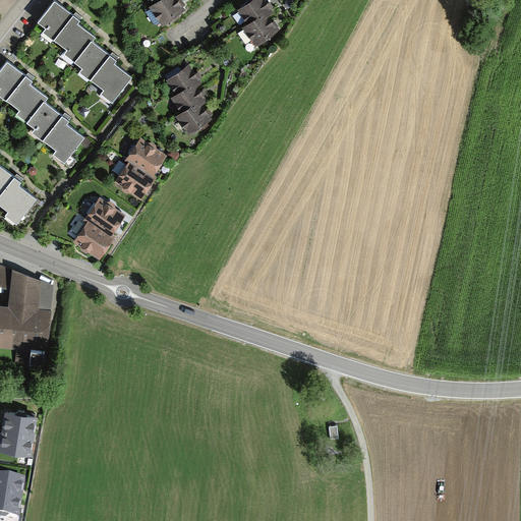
[(185,11),(177,0),(170,0),(169,1),(168,0),(160,0),(155,4),(149,8),(162,26),(185,11)]
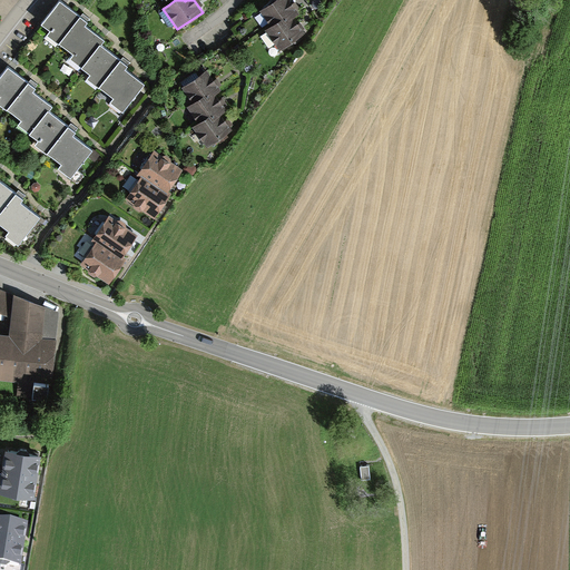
[(276,0),(261,11),(272,27),(282,20),(285,25),(295,19),(300,15),(288,0),(276,0)]
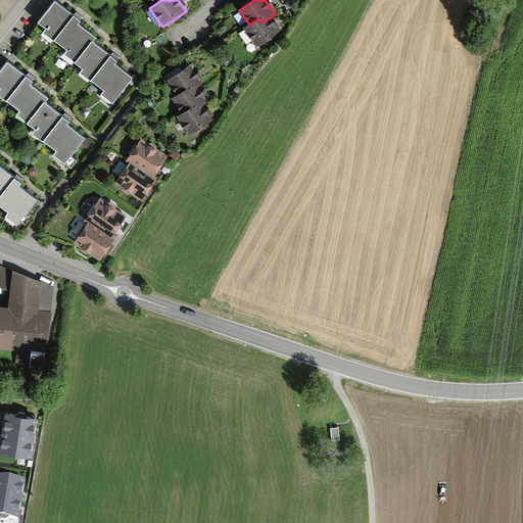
[(73,15),(55,1),(38,22),(45,30),(44,32),(54,40),(73,15)]
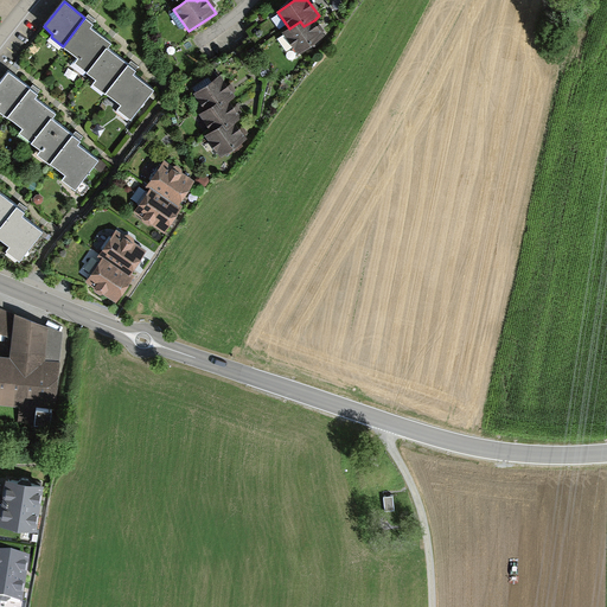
[(93,24),(84,18),(63,46),(77,58),(75,62),(88,71),(107,48),(110,43),(90,27),(93,24)]
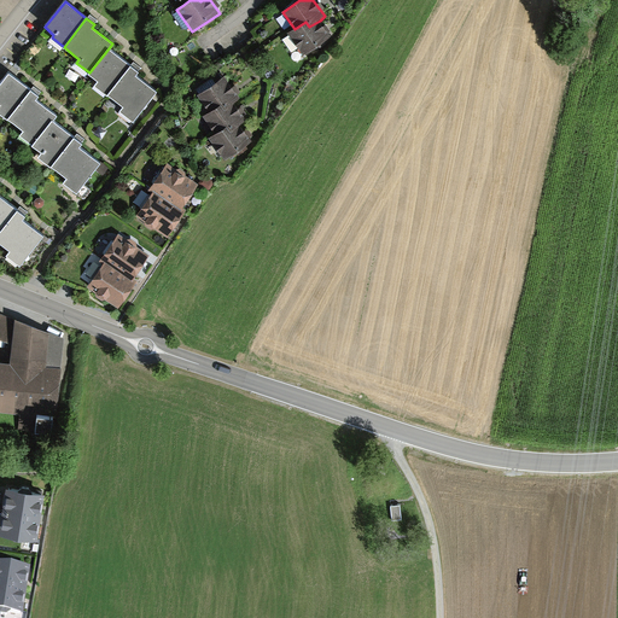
[(331,36),(320,21),(309,27),(305,22),(295,29),(289,34),(304,56),(331,36)]
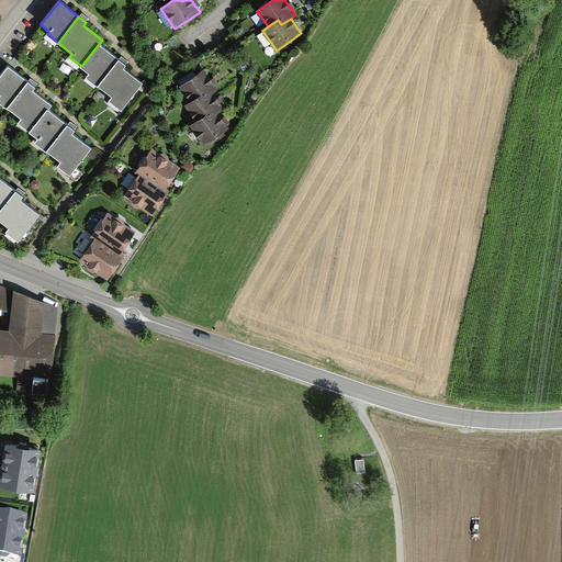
[(119,59),(99,44),(81,66),(90,74),(87,79),(97,87),(119,59)]
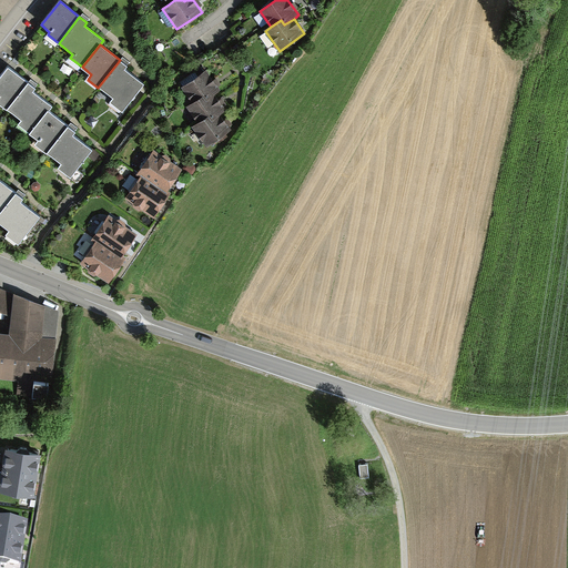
[(127,66),(120,60),(98,88),(113,100),(110,103),(121,112),(143,84),(124,69),(127,66)]
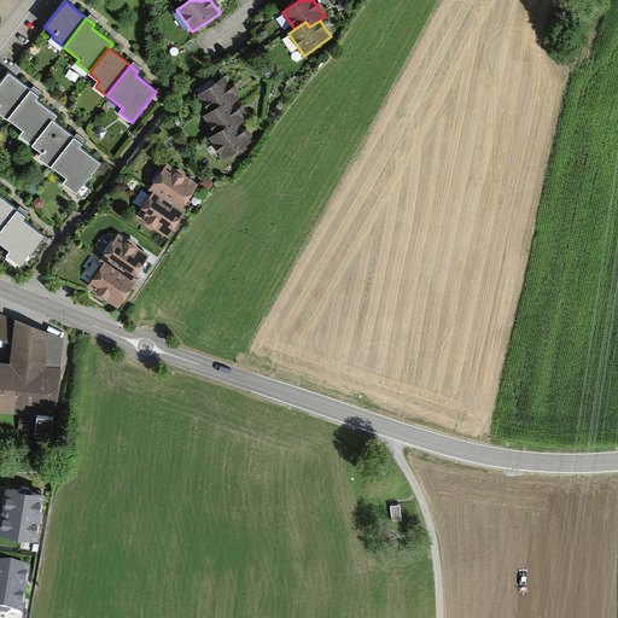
[(29,91),(9,74),(0,83),(0,114),(7,120),(29,91)]
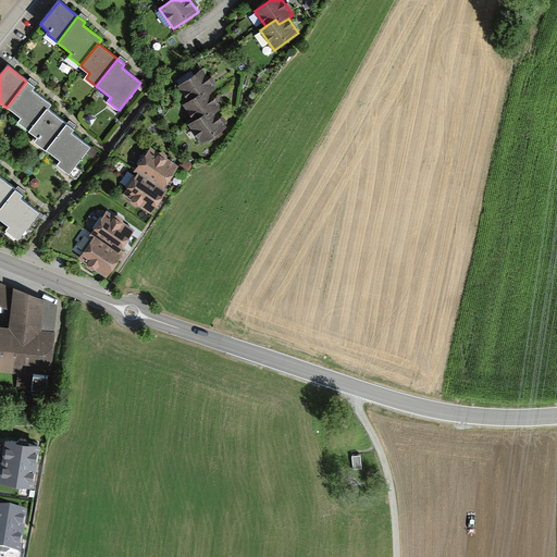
[(177,86),(188,101),(201,93),(205,98),(211,93),(217,89),(201,69),(177,86)]
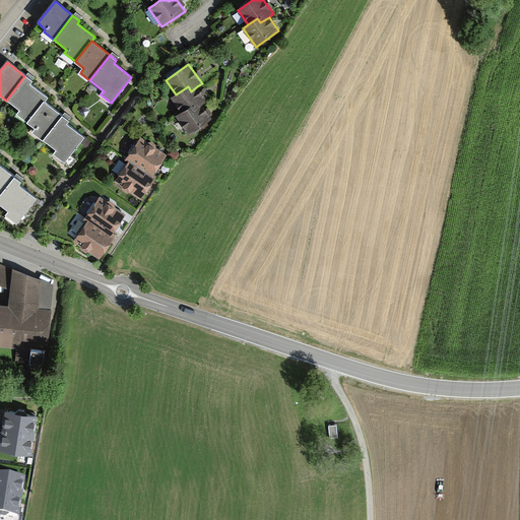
[(31,81),(24,76),(6,101),(18,111),(16,114),(27,122),(44,102),(47,98),(29,84),(31,81)]
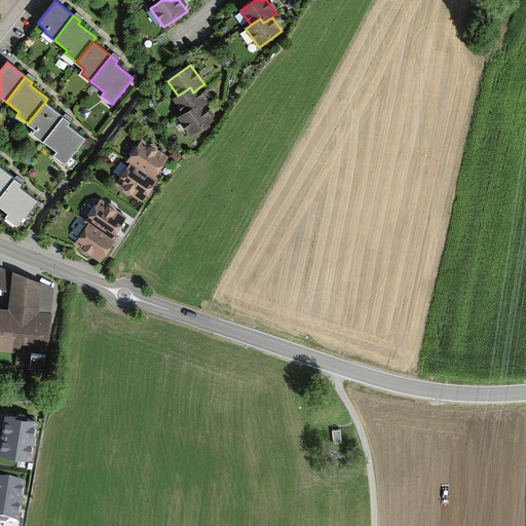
[(173,99),(184,114),(193,108),(196,113),(204,107),(211,103),(199,87),(193,92),(190,87),(178,96),(173,99)]
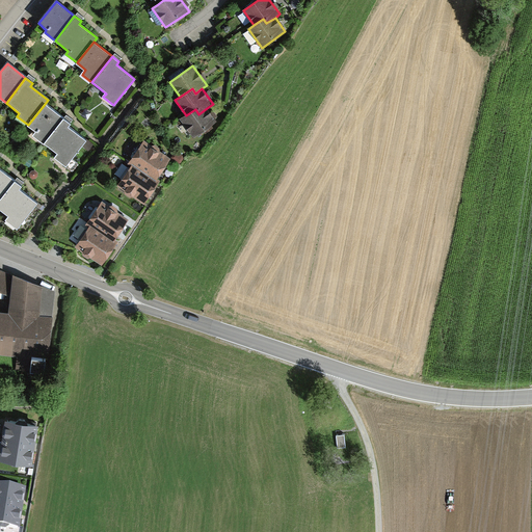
[(63,118),(45,104),(28,125),(36,132),(33,136),(43,144),(63,118)]
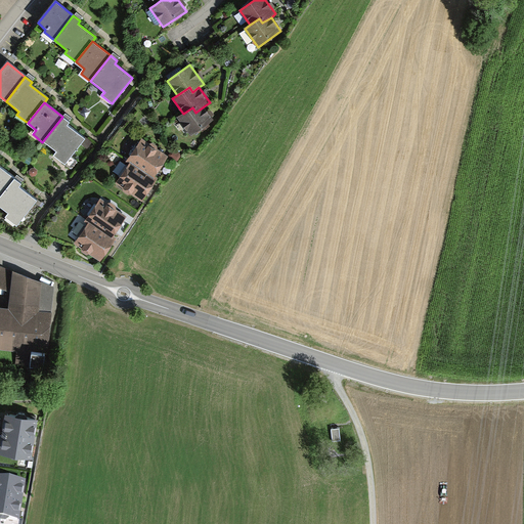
[(214,120),(204,106),(195,113),(192,107),(183,114),(177,118),(190,136),(214,120)]
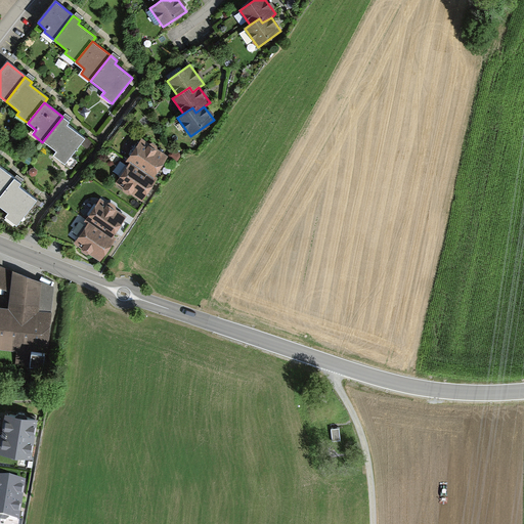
[(69,122),(62,117),(42,142),(56,154),(54,157),(63,165),(85,139),(67,125),(69,122)]
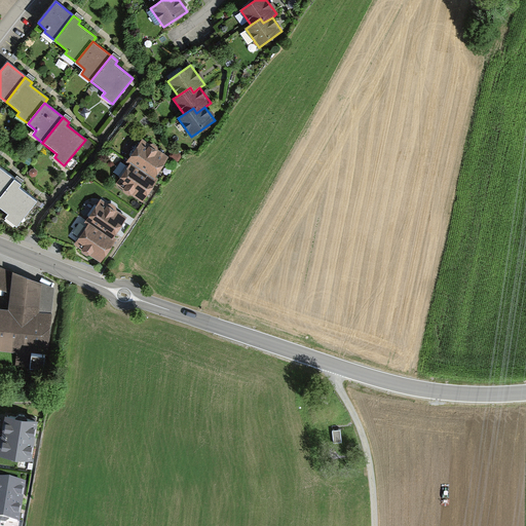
[(170,155),(141,136),(127,158),(130,160),(155,176),(170,155)]
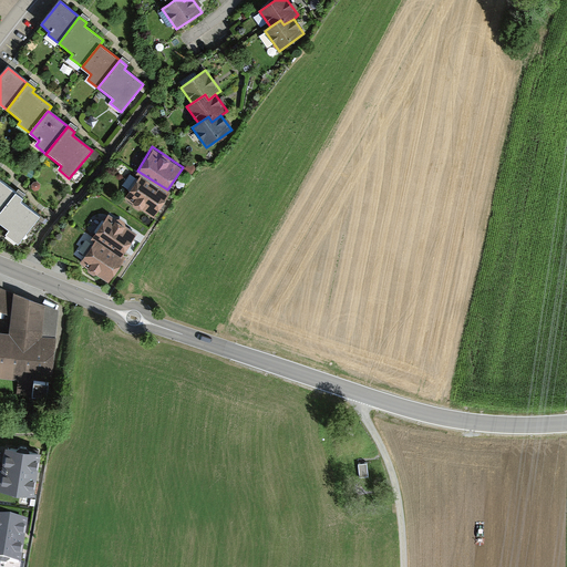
[(167,189),(141,173),(125,196),(133,200),(134,205),(140,208),(143,207),(153,215),(169,192),(167,189)]
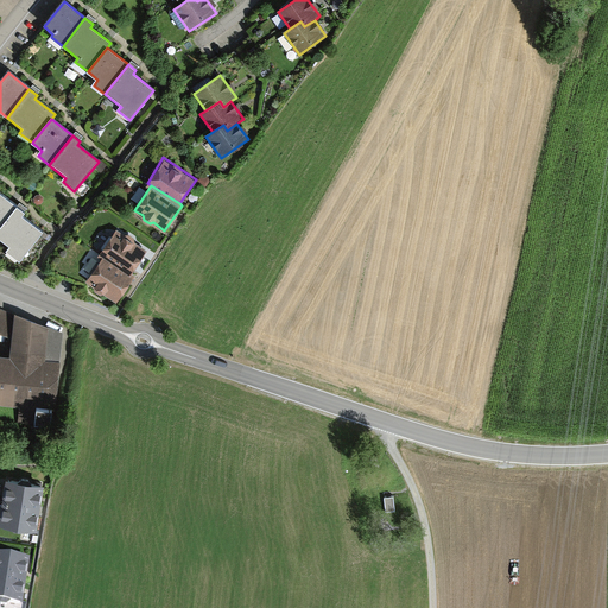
[(0,225),(16,206),(0,194),(0,225)]
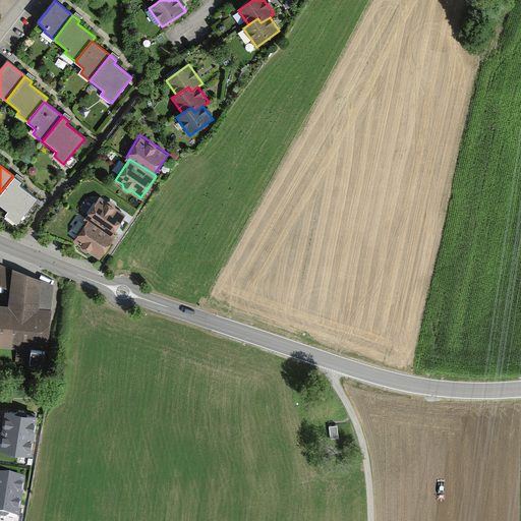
[(19,181),(13,176),(0,192),(0,207),(7,213),(5,217),(14,224),(36,198),(17,184),(19,181)]
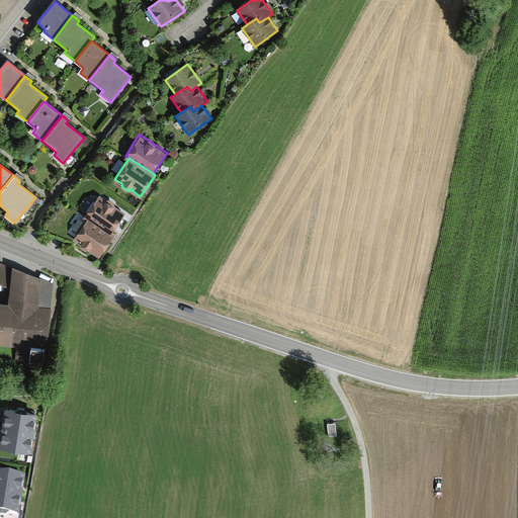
[(125,211),(99,193),(84,216),(87,218),(110,234),(125,211)]
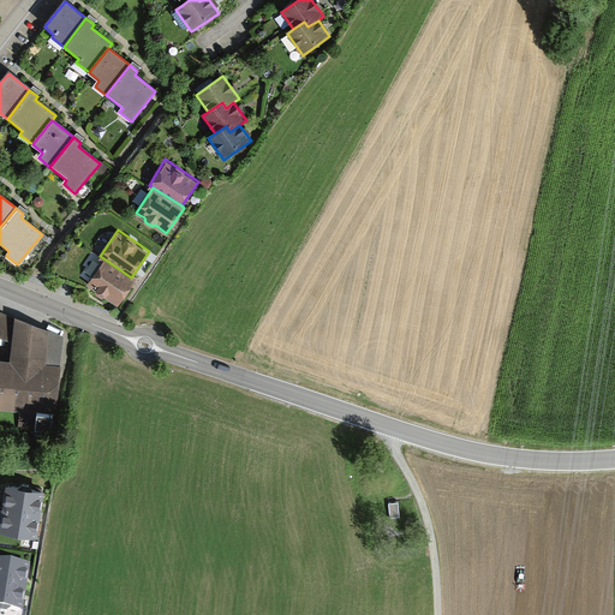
[(131,278),(103,258),(87,282),(95,287),(95,292),(101,296),(106,294),(118,303),(133,280),(131,278)]
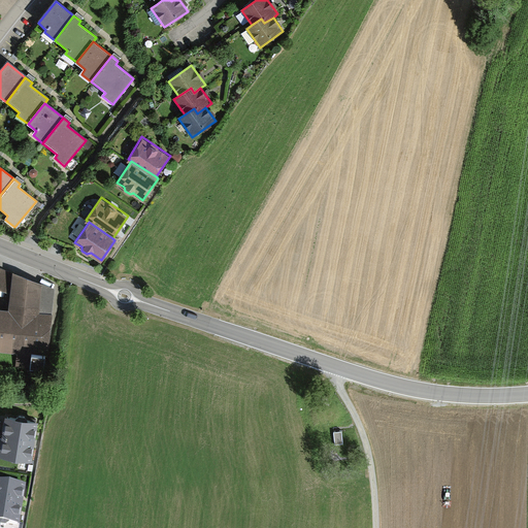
[(4,305),(0,304),(0,350),(17,351),(15,366),(29,367),(30,362),(43,363),(45,351),(48,351),(55,287),(13,269),(12,272),(0,267),(0,287),(6,290),(4,305)]
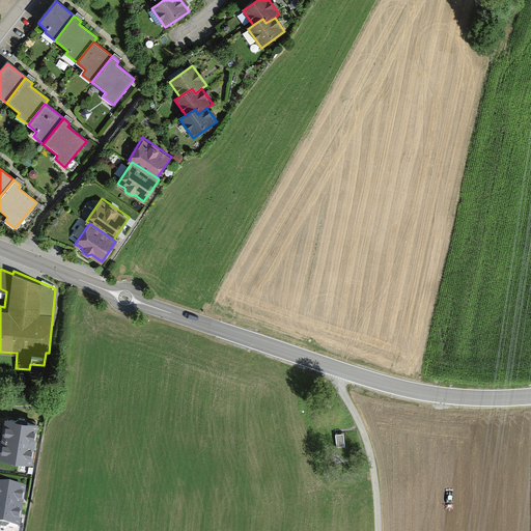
[(5,421),(2,439),(35,445),(38,426),(27,424),(27,423),(25,421),(20,420),(18,422),(5,421)]
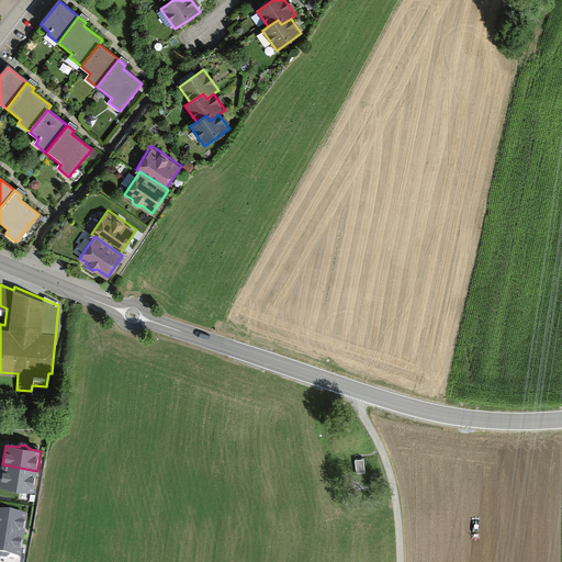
[(33,493),(37,471),(2,464),(0,479),(0,487),(11,490),(13,493),(20,494),(22,491),(33,493)]
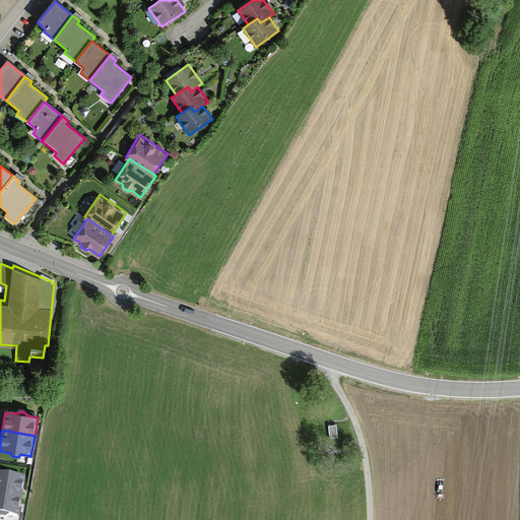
[(25,477),(0,473),(0,515),(0,516),(6,517),(9,515),(19,517),(25,477)]
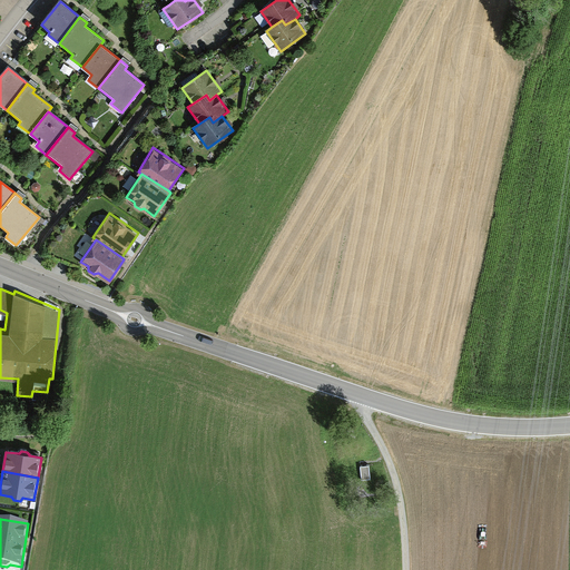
All buildings are outlined.
